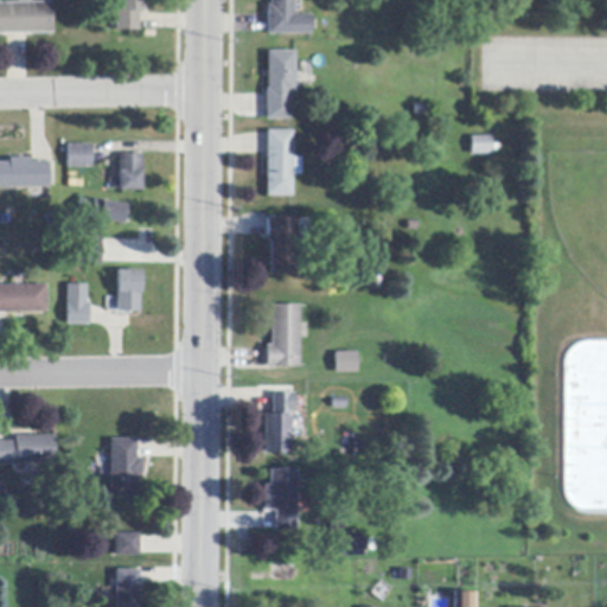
[(145,0),(145,12),(138,12),(138,16),(138,29),(138,31),(115,31),(115,26),(110,26),(110,16),(115,16),(115,10),(115,0),(145,0)]
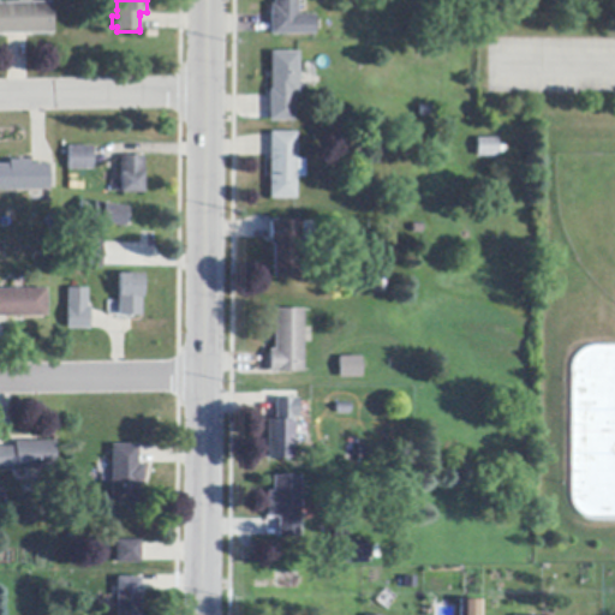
[(297,0),(297,15),(297,16),(314,16),(314,35),(270,36),(270,34),(270,17),(270,5),(274,5),(274,0),(297,0)]
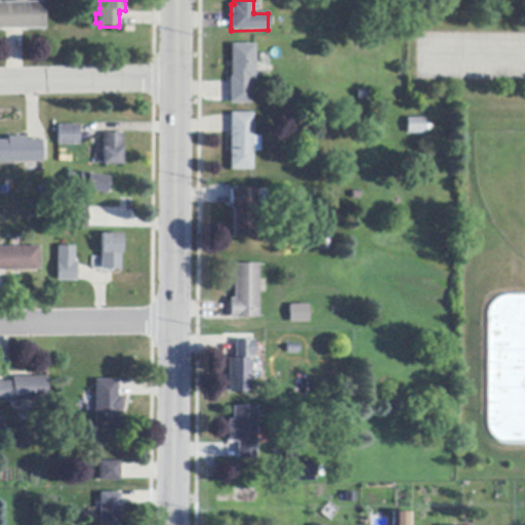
[(22,30),(7,31),(0,31),(0,3),(44,2),(45,30),(22,30)]
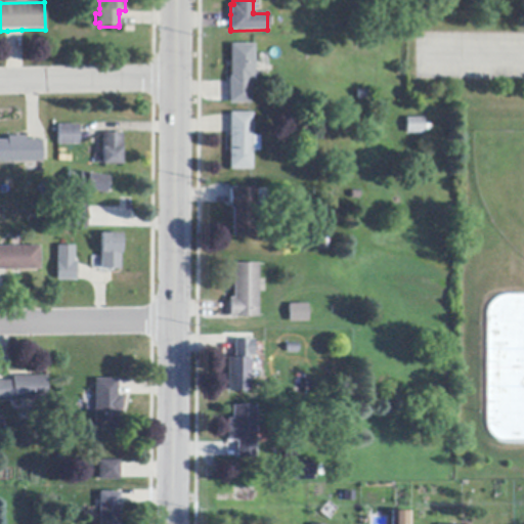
[(229,102),(229,83),(229,77),(229,45),(255,45),(255,81),(250,81),(250,104),(229,104),(229,102)]
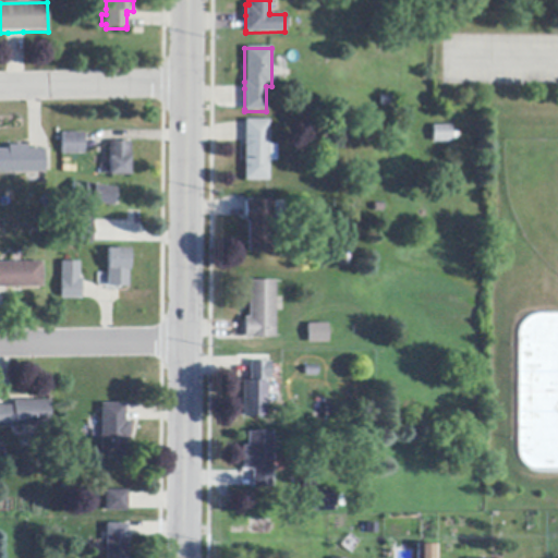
[(380,96),(395,96),(395,106),(380,106),(380,96)]
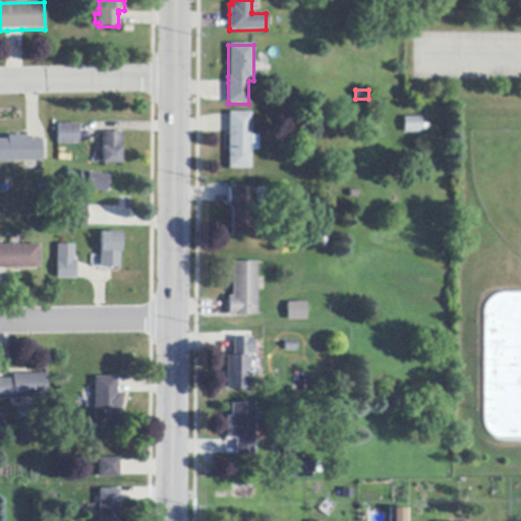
[(228,169),(228,132),(228,114),(228,113),(250,113),(250,135),(257,135),(257,151),(250,151),(250,169),(228,169)]
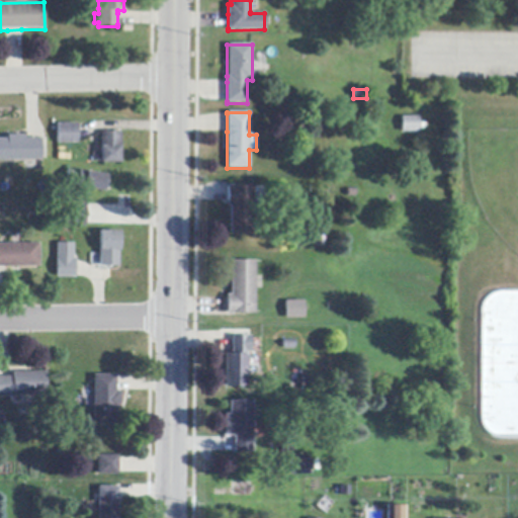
[(402,117),(420,117),(420,132),(402,133),(402,117)]
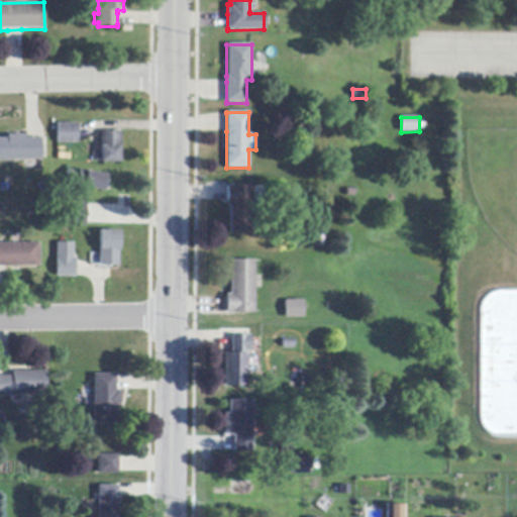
[(78,140),(78,143),(57,143),(57,124),(78,124),(78,140)]
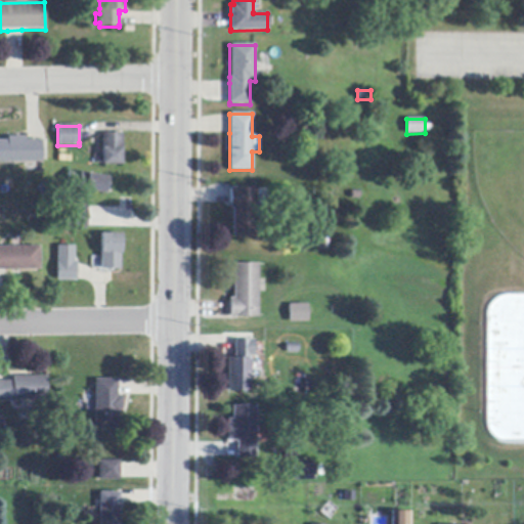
[(102,164),(102,150),(102,148),(102,134),(122,134),(122,148),(122,165),(102,165),(102,164)]
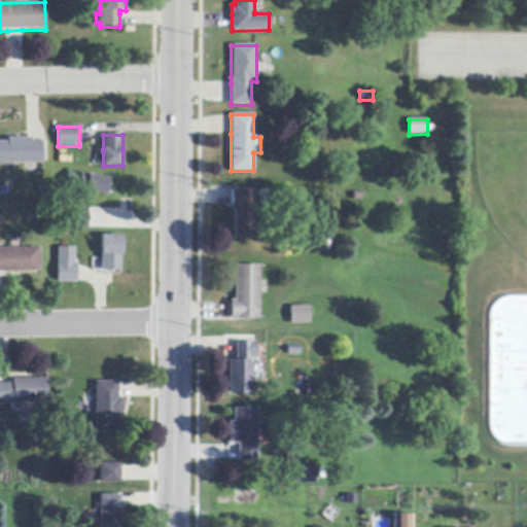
[(28,141),(41,141),(41,162),(41,164),(40,164),(25,164),(0,164),(0,142),(7,142),(7,138),(25,138),(25,142),(28,141)]
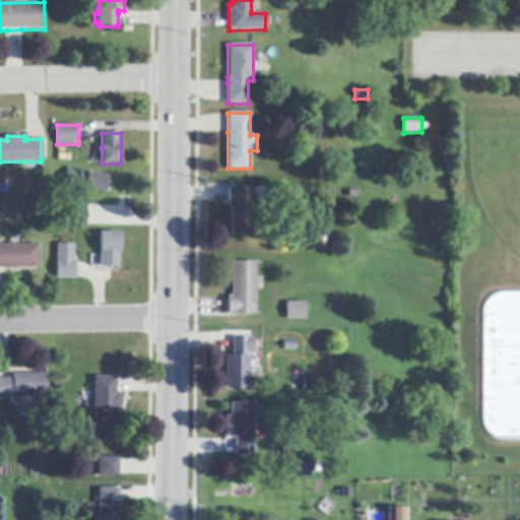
[(107,177),(104,193),(93,191),(90,193),(85,192),(84,190),(83,188),(76,187),(76,186),(65,184),(67,171),(78,173),(78,172),(107,177)]
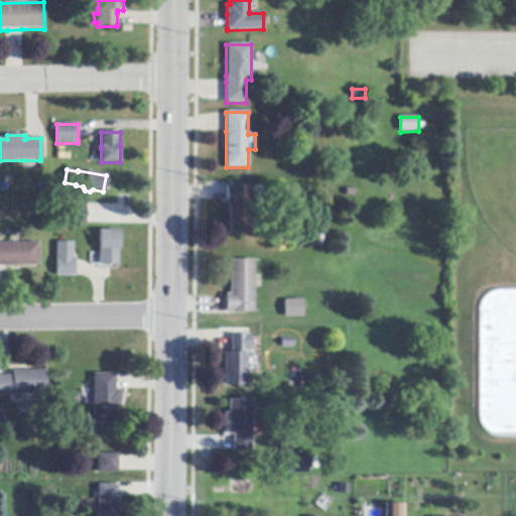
[(253,186),(253,234),(229,234),(229,206),(226,206),(226,204),(226,185),(232,185),(232,186),(253,186)]
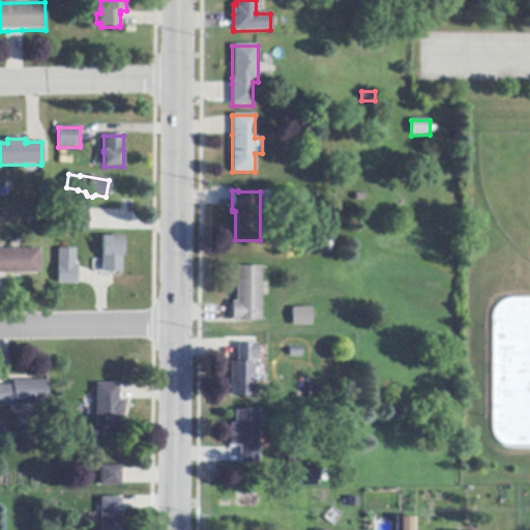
[(120,273),(113,272),(100,272),(101,256),(102,256),(102,237),(122,238),(122,257),(120,257),(120,273)]
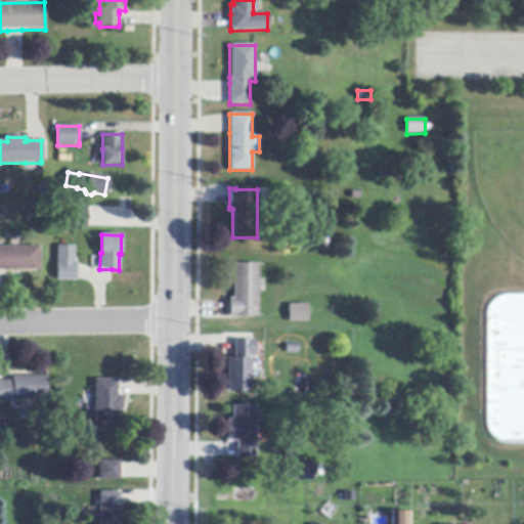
[(2,271),(0,271),(0,247),(39,247),(40,270),(2,271)]
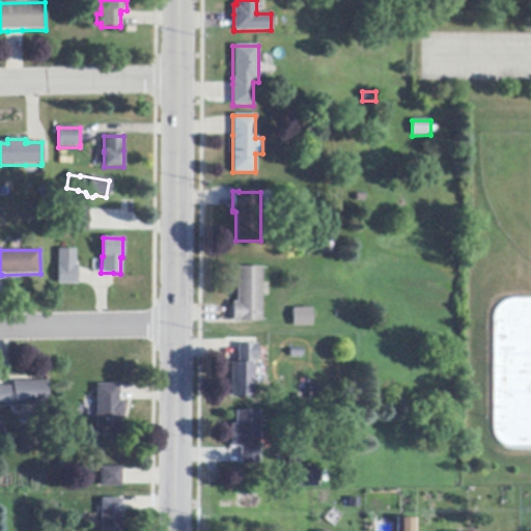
[(78,270),(78,284),(57,284),(57,250),(75,250),(75,266),(78,266),(78,270)]
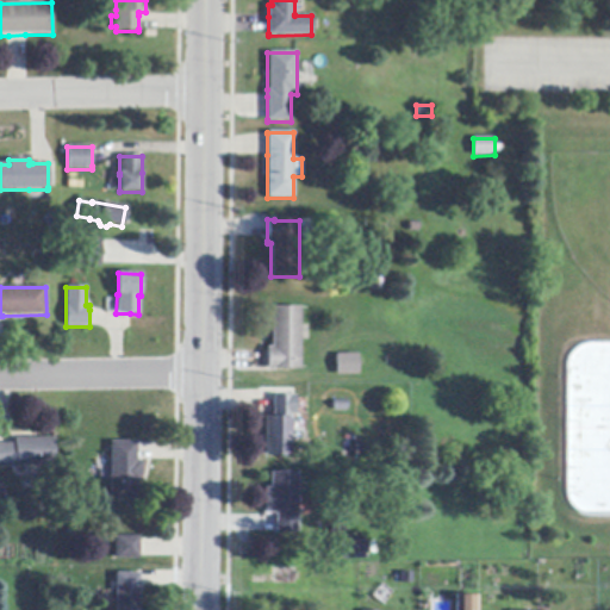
[(300,307),(300,327),(300,341),(300,371),(274,369),(274,371),(267,371),(267,353),(267,348),(272,348),(272,307),(300,307)]
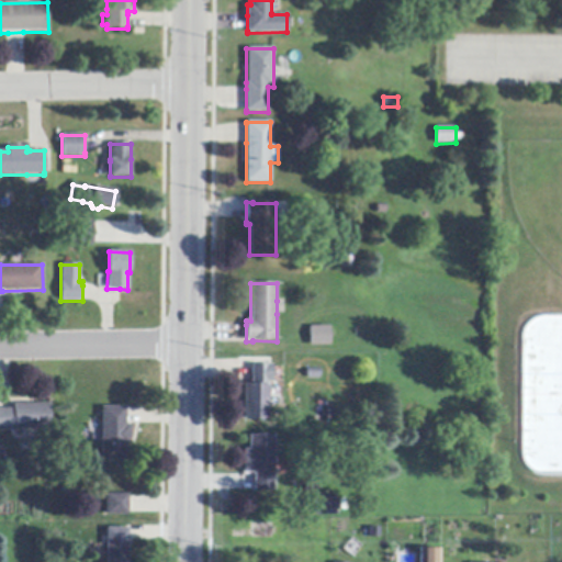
[(310,327),(330,327),(330,346),(310,346),(310,327)]
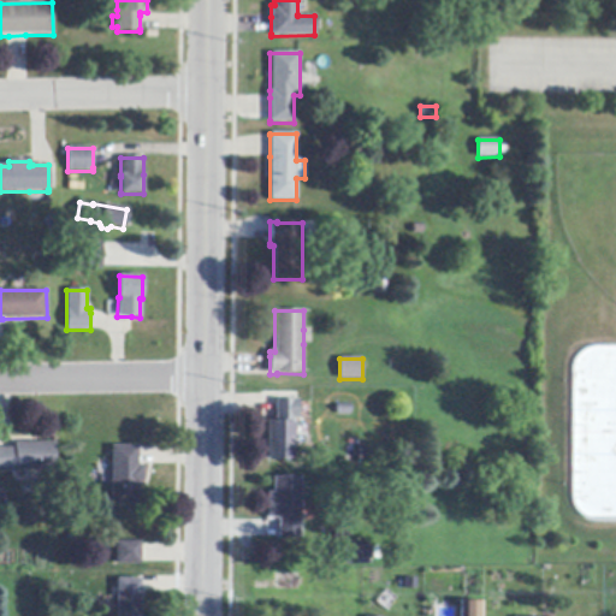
[(267,460),(267,422),(276,422),(276,419),(276,401),(278,401),(292,401),(292,400),(298,400),(298,420),(292,420),(291,460),(267,460)]
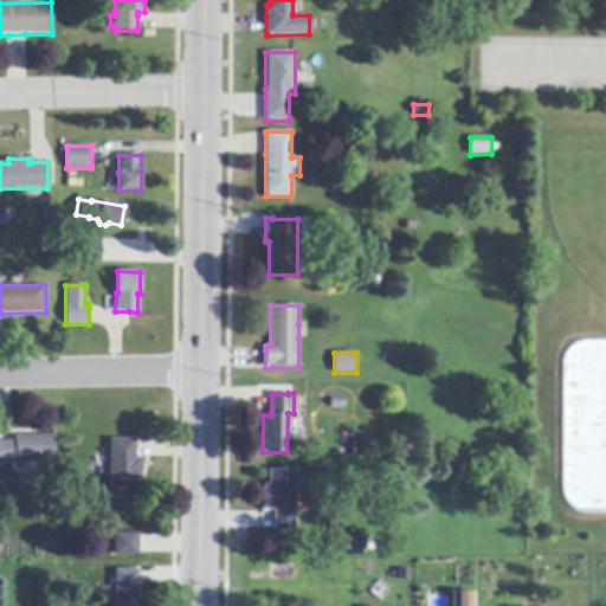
[(53,464),(0,464),(0,442),(11,442),(14,442),(13,436),(52,436),(53,464)]
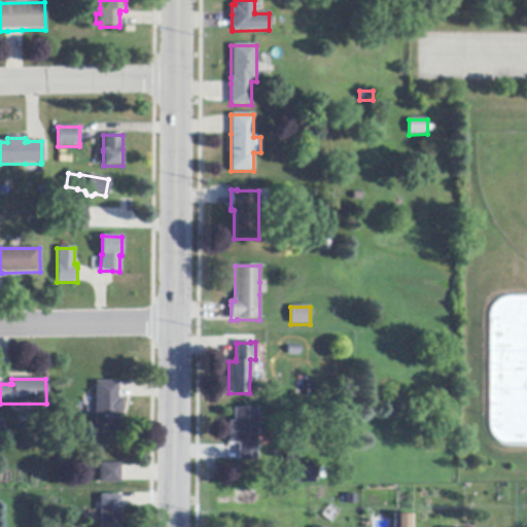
[(117,384),(117,399),(123,399),(121,418),(117,418),(117,433),(95,433),(95,382),(117,382),(117,384)]
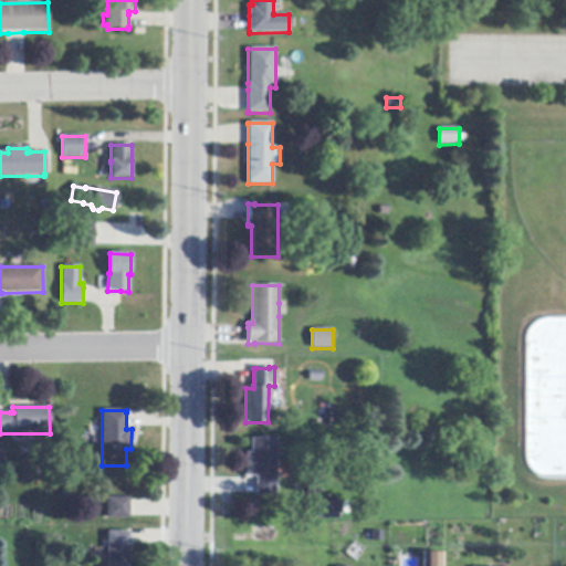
[(276,439),(276,495),(255,495),(255,494),(255,480),(255,478),(245,478),(245,453),(251,453),(251,439),(276,439)]
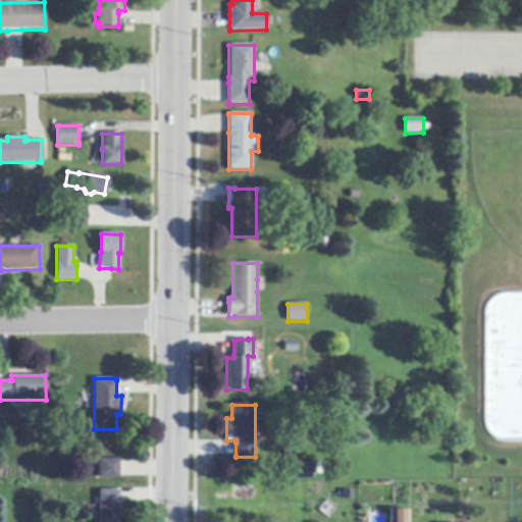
[(118,462),(118,476),(118,479),(98,479),(98,460),(118,460),(118,462)]
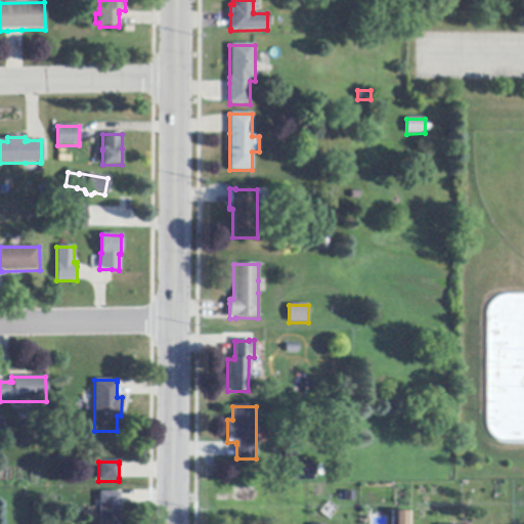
[(120,493),(120,503),(119,523),(98,523),(100,492),(120,493)]
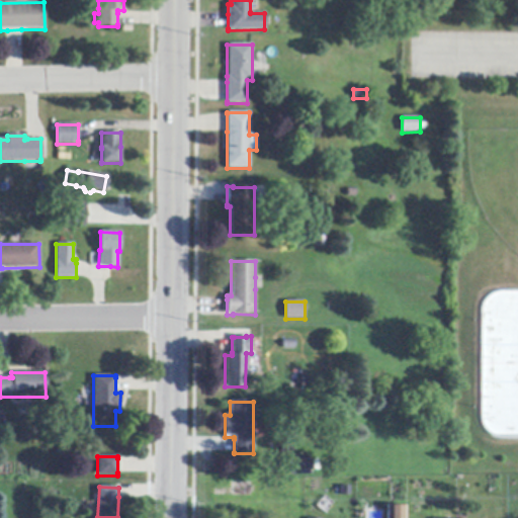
[(405,517),(386,517),(387,510),(387,506),(405,506),(405,517)]
